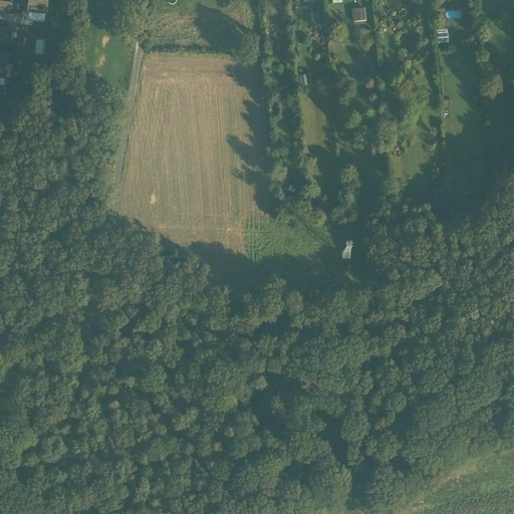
[(0,0),(0,13),(7,14),(9,15),(10,0),(0,0)]
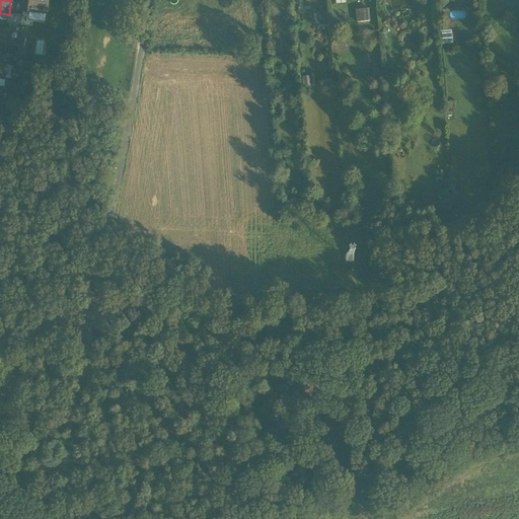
[(46,16),(47,16),(48,0),(29,0),(28,14),(46,16)]
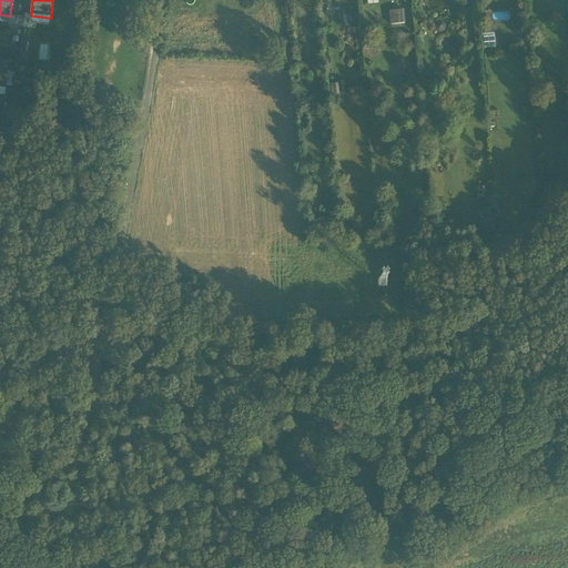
[(388,12),(389,26),(404,24),(403,11),(388,12)]
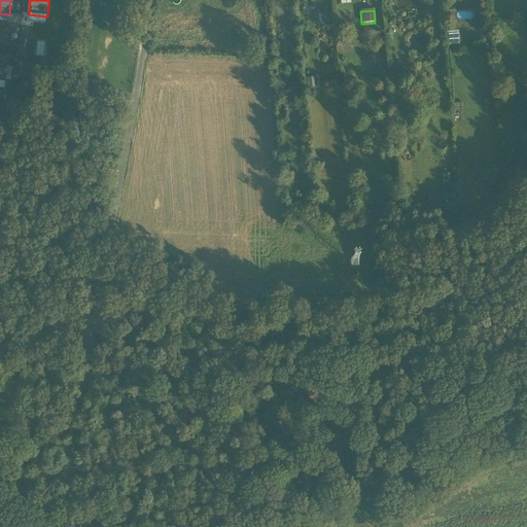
[(22,13),(22,16),(21,26),(33,27),(33,22),(28,21),(29,14),(22,13)]
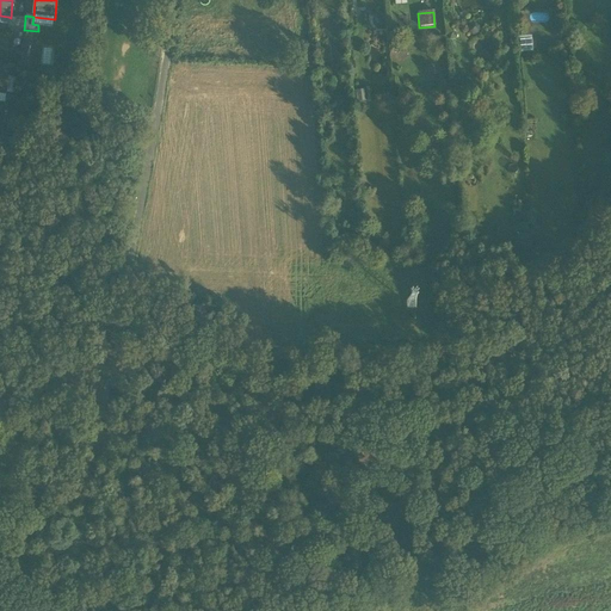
[(32,24),(38,25),(53,26),(54,19),(34,17),(32,24)]
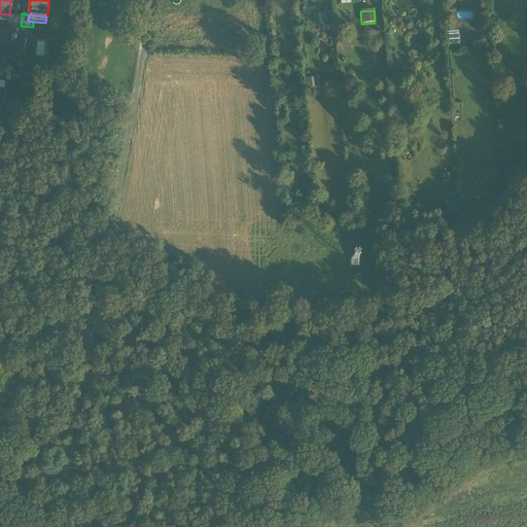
[(22,16),(14,15),(12,26),(12,32),(20,33),(21,26),(22,16)]
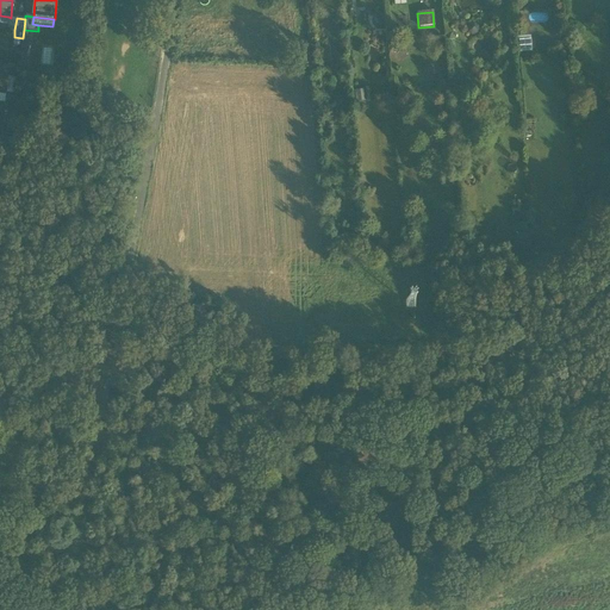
[(517,37),(520,53),(531,51),(530,36),(517,37)]
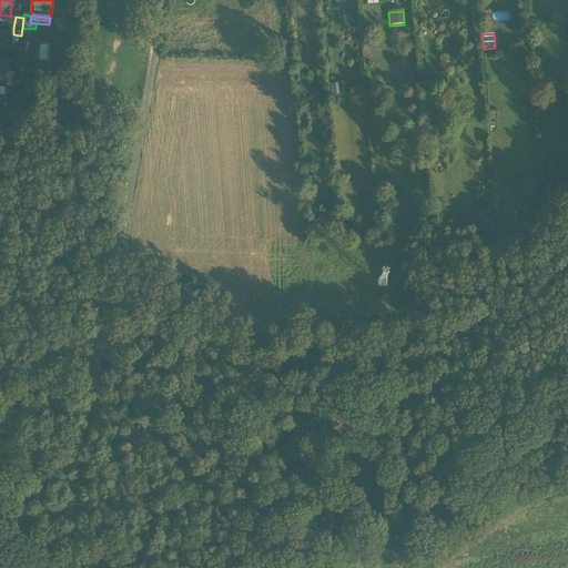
[(20,41),(18,62),(26,63),(28,42),(20,41)]
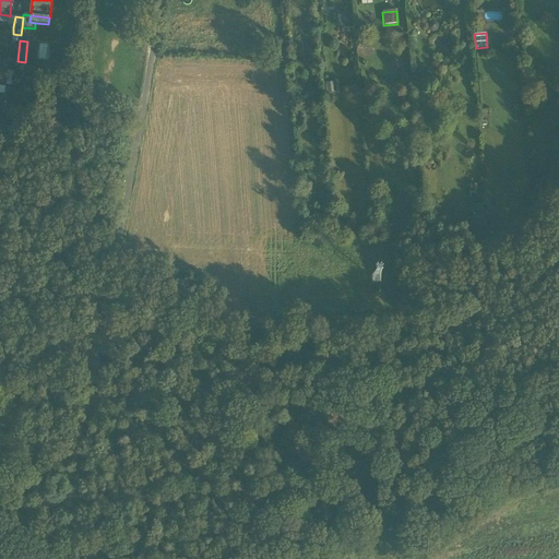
[(6,68),(16,69),(18,61),(6,60),(6,68)]
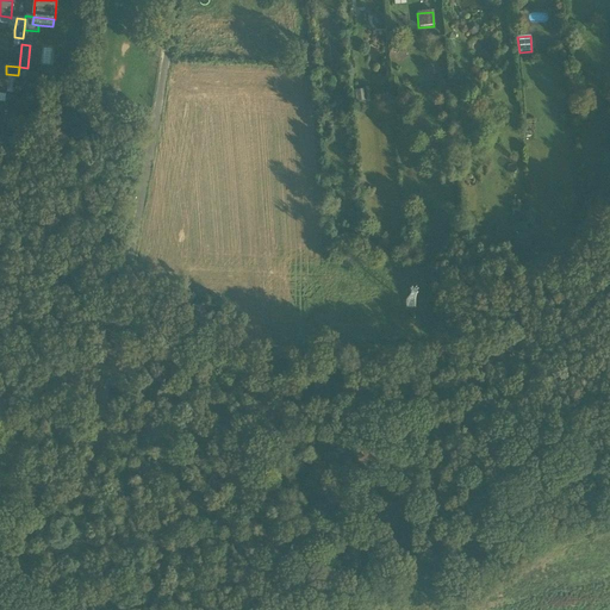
[(7,79),(5,95),(16,97),(17,80),(7,79)]
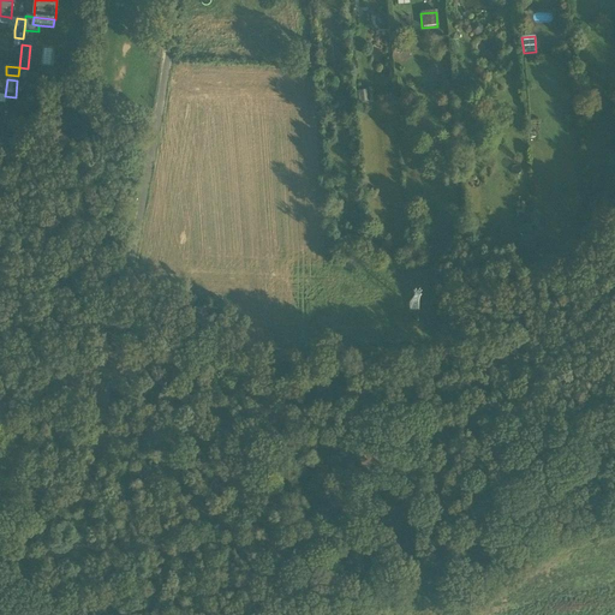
[(357,91),(358,103),(369,102),(368,90),(357,91)]
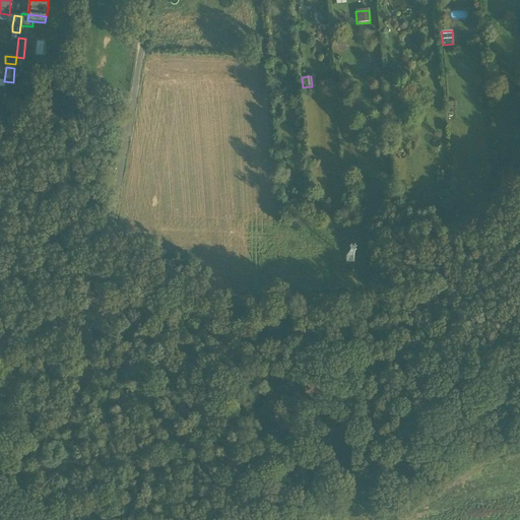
[(0,131),(7,133),(8,121),(0,119),(0,131)]
